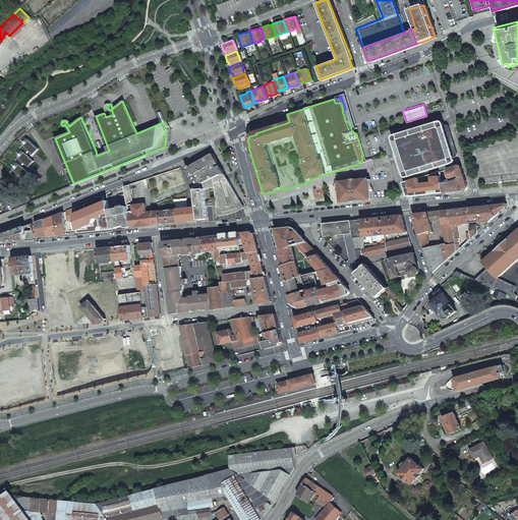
[(391,140),(395,154),(401,172),(402,174),(403,175),(404,176),(405,176),(428,169),(448,163),(450,162),(451,162),(452,161),(452,160),(451,157),(453,157),(454,156),(454,155),(455,154),(455,153),(452,143),(446,125),(445,124),(444,124),(443,124),(441,124),(440,121),(439,121),(436,122),(436,121),(424,125),(410,129),(394,134),(392,134),(392,135),(391,136),(391,137),(391,140)]
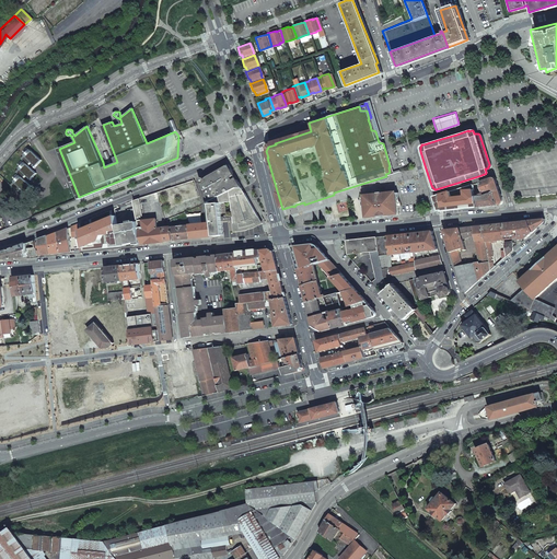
[(276,144),(275,143),(267,146),(265,151),(267,158),(268,158),(266,151),(268,147),(276,144)]
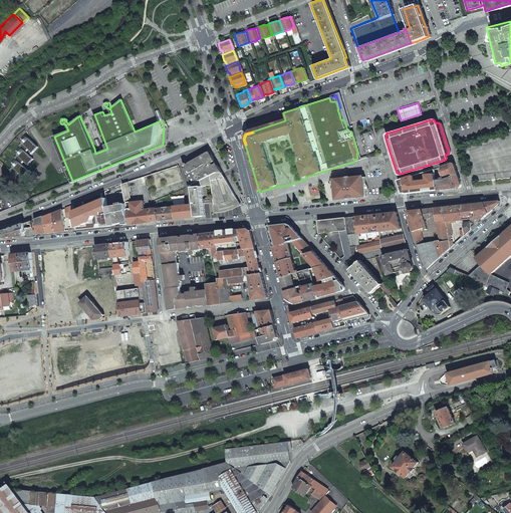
[(8,170),(14,175),(17,172),(21,175),(22,175),(27,171),(19,163),(22,160),(26,164),(26,163),(27,164),(31,159),(23,151),(26,148),(30,152),(31,151),(31,152),(36,147),(25,137),(19,142),(20,143),(17,146),(20,149),(15,154),(15,155),(13,158),(16,160),(10,166),(11,167),(8,170)]
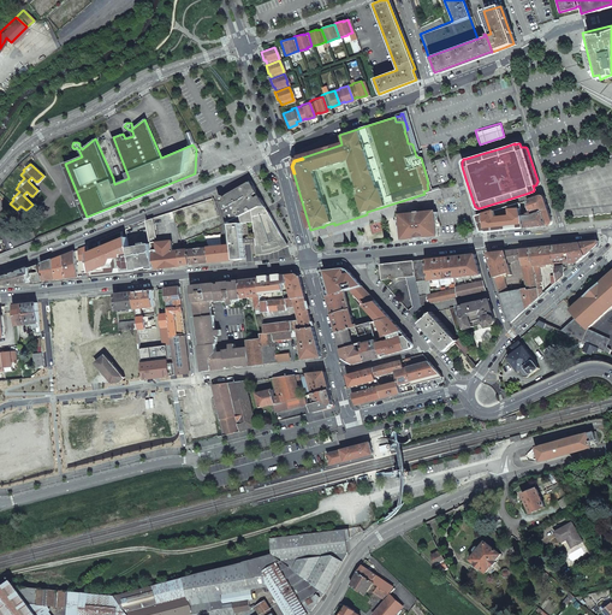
[(217,199),(224,222),(237,216),(256,206),(262,207),(248,181),(221,195),(220,194),(219,194),(218,194),(217,195),(217,199)]
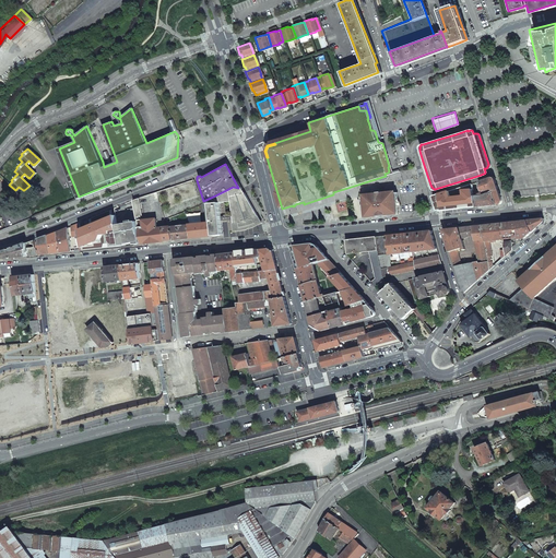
[(489,188),(495,203),(498,203),(499,202),(499,201),(499,200),(494,179),(493,178),(492,177),(489,177),(488,177),(476,181),(480,189),(481,191),(489,188)]
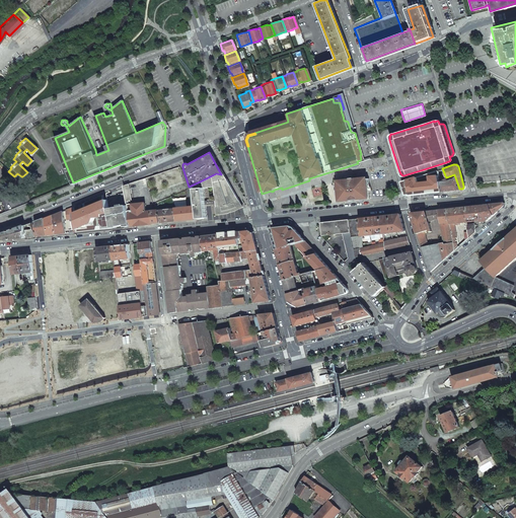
[(403,195),(443,191),(438,176),(437,170),(399,181),(403,195)]
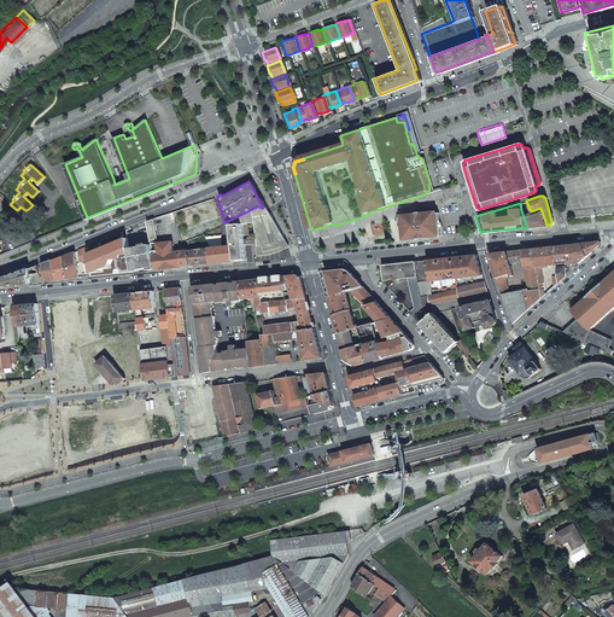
[(252,220),(256,255),(273,252),(287,246),(284,240),(263,208),(257,207),(224,222),(240,221),(252,220)]
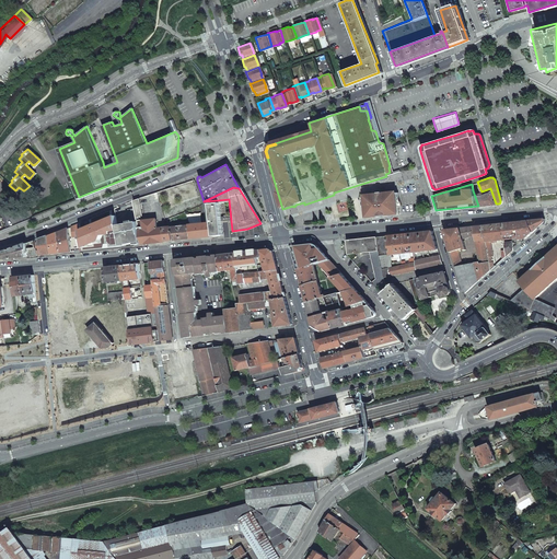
[(473,190),(478,206),(496,204),(490,188),(482,191),(480,189),(473,190)]
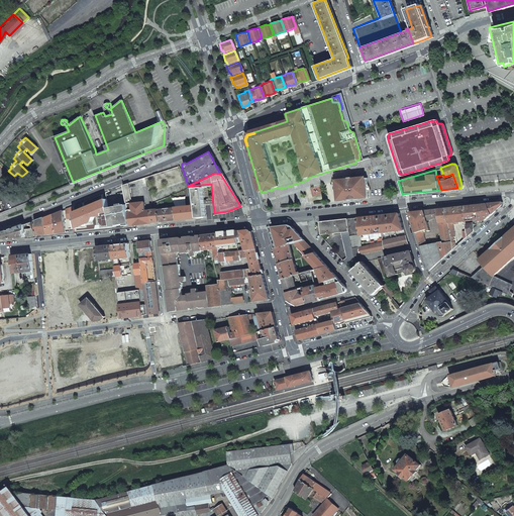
[(357,177),(338,179),(338,180),(331,181),(332,186),(334,186),(334,193),(335,200),(347,199),(347,197),(353,196),(354,198),(366,197),(365,191),(364,183),(366,183),(365,178),(364,178),(357,178),(357,177)]
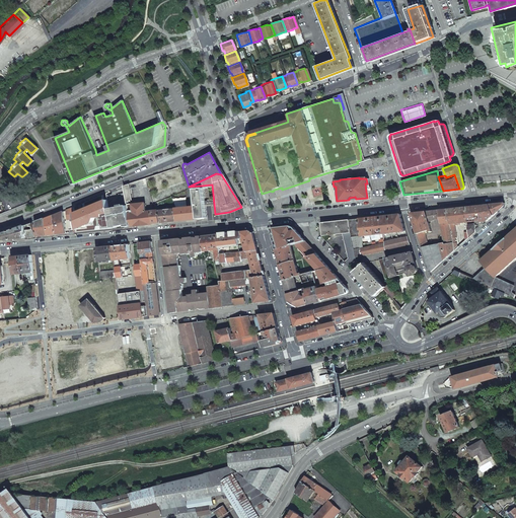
[(130,200),(127,182),(122,185),(123,192),(125,201),(130,200)]
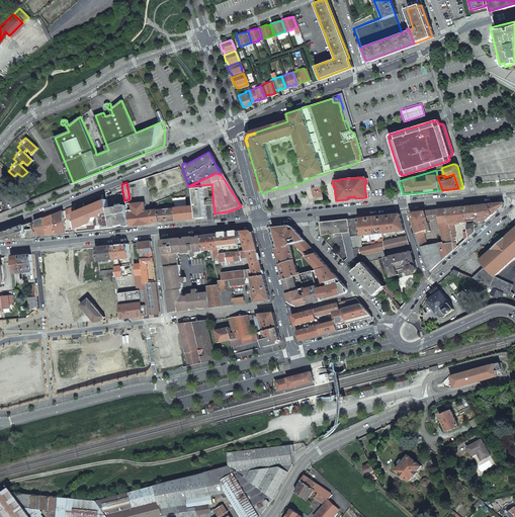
[(193,205),(194,218),(204,217),(201,185),(188,186),(189,193),(192,193),(193,205)]
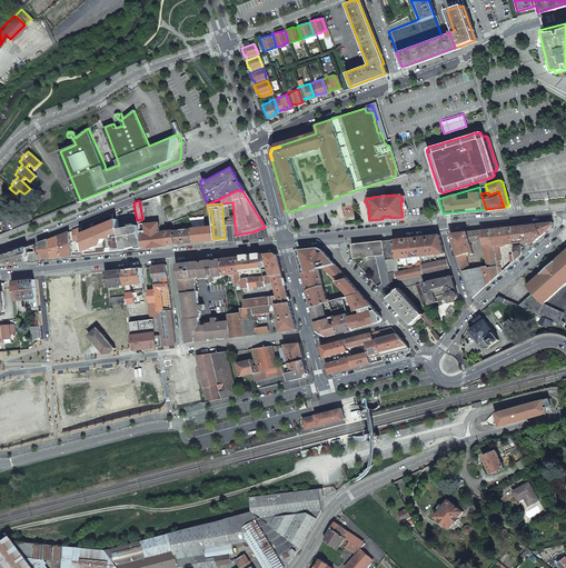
[(139,233),(137,220),(135,210),(128,211),(130,226),(117,228),(117,232),(120,249),(141,246),(139,233)]
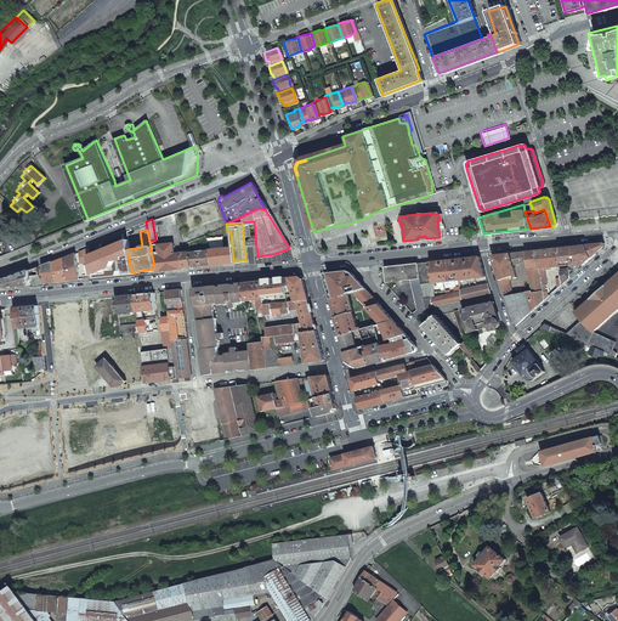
[(128,254),(125,238),(86,255),(86,261),(89,277),(131,272),(128,254)]
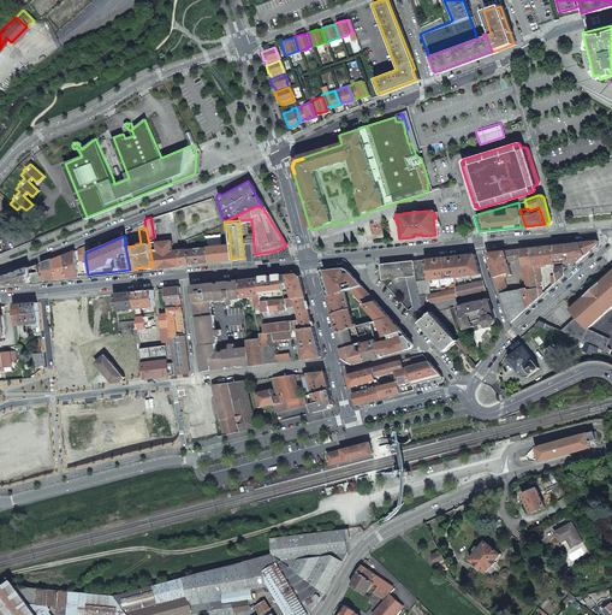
[(595,240),(577,242),(583,255),(596,243),(595,240)]
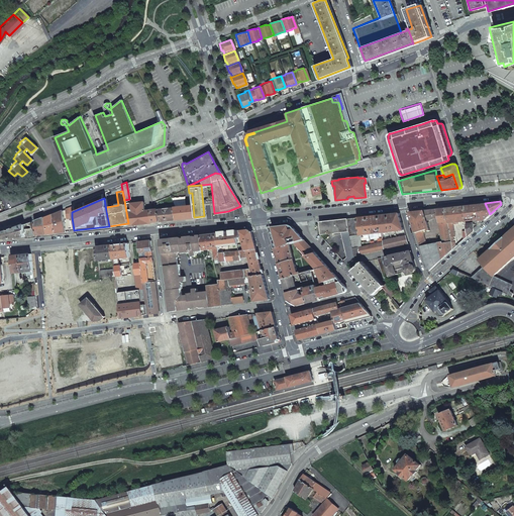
[(150,222),(149,209),(143,210),(143,209),(142,202),(130,203),(131,211),(126,212),(128,223),(128,224),(147,222),(150,222)]
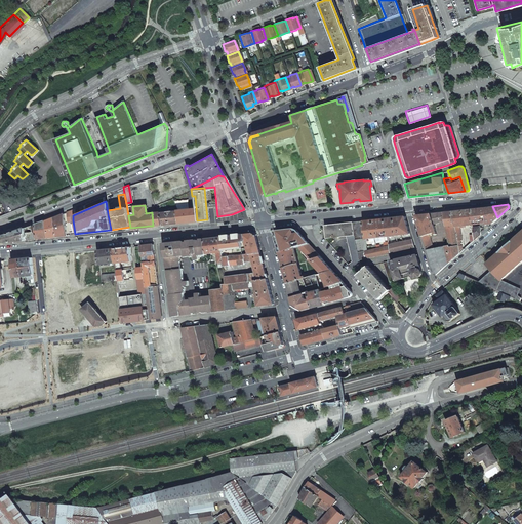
[(497,217),(492,206),(471,208),(472,224),(483,223),(483,225),(485,224),(491,223),(497,217)]
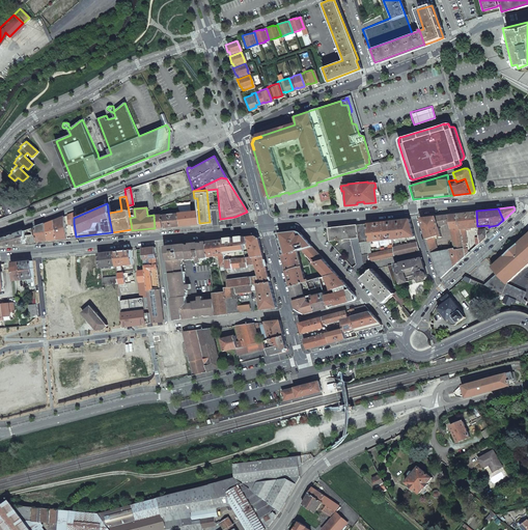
[(199,223),(198,211),(177,213),(179,225),(183,225),(199,223)]
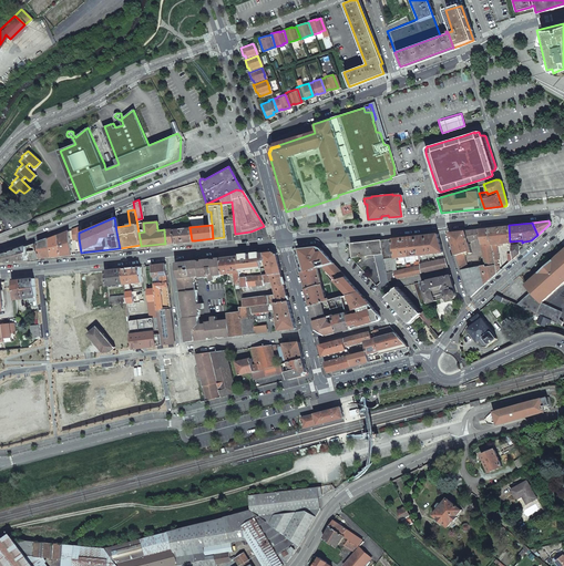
[(510,242),(509,225),(499,226),(486,227),(491,254),(493,265),(496,265),(495,259),(498,259),(495,244),(499,243),(499,245),(501,244),(501,243),(510,242)]
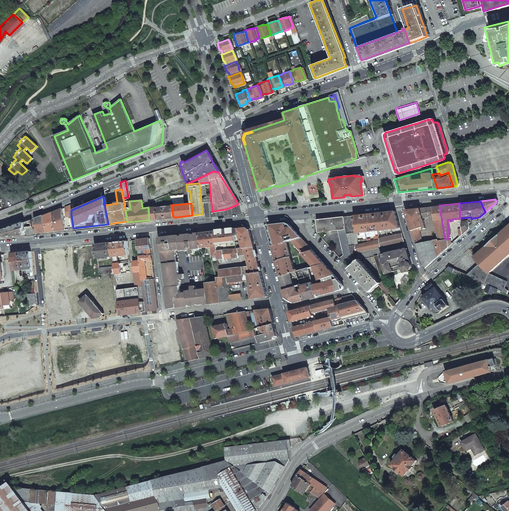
[(70,204),(63,207),(64,216),(71,215),(71,210),(70,204)]
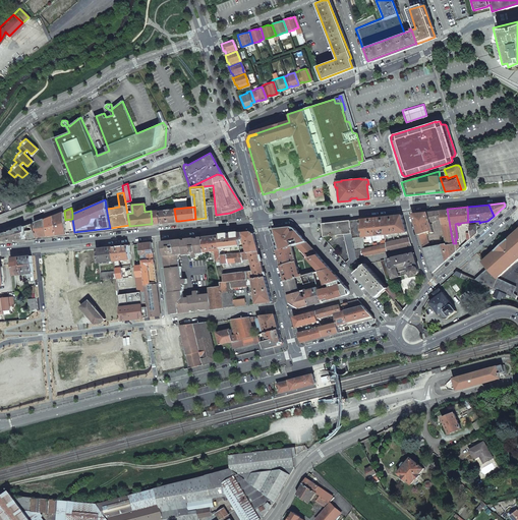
[(155,211),(151,211),(152,224),(176,221),(174,209),(173,209),(155,211)]
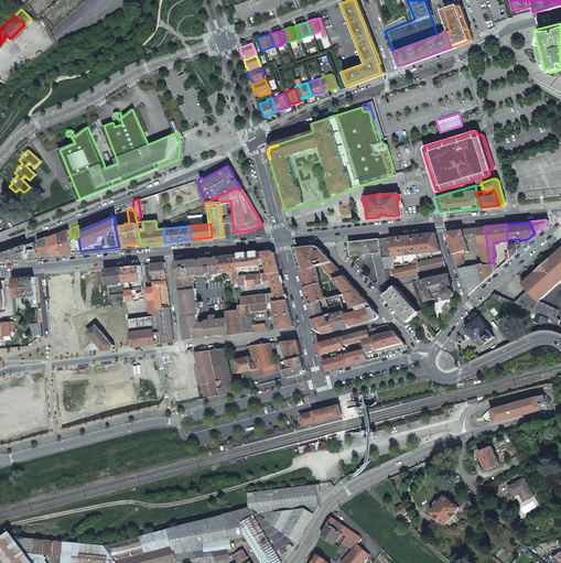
[(453,258),(464,294),(466,294),(493,272),(491,263),(488,252),(484,226),(474,227),(445,230),(453,258)]
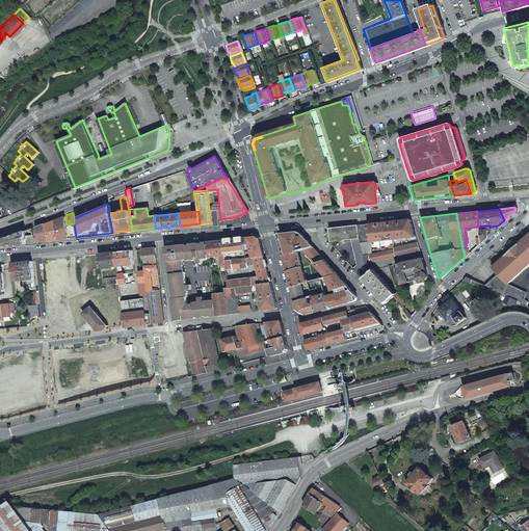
[(62,216),(53,220),(55,240),(65,239),(63,223),(62,216)]
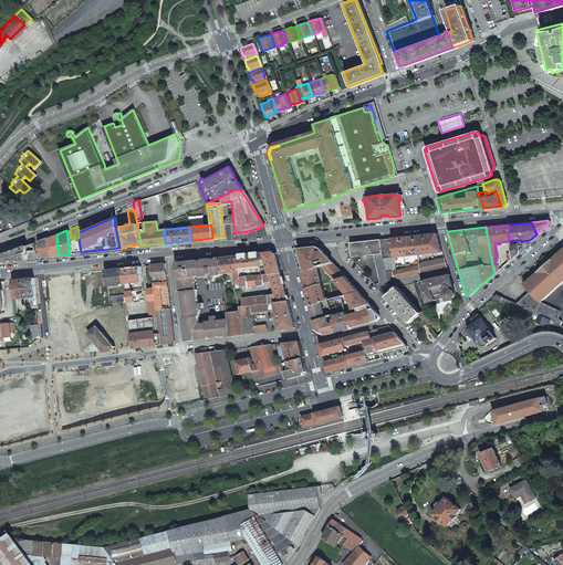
[(435,252),(440,251),(435,232),(413,236),(416,254),(433,252),(434,253),(435,253),(435,252)]
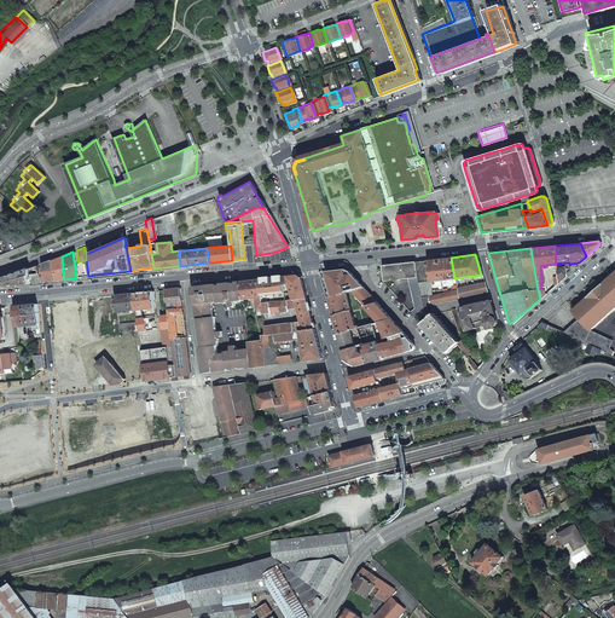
[(62,256),(51,260),(53,281),(64,279),(62,256)]
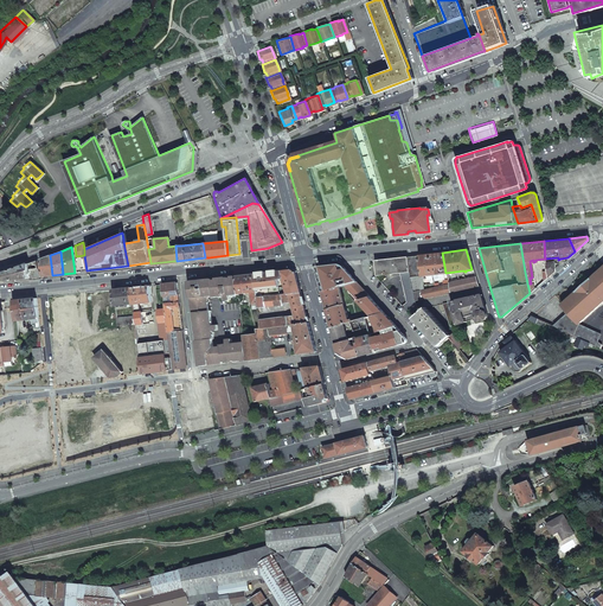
[(442,253),(406,256),(409,275),(419,275),(446,273),(442,253)]
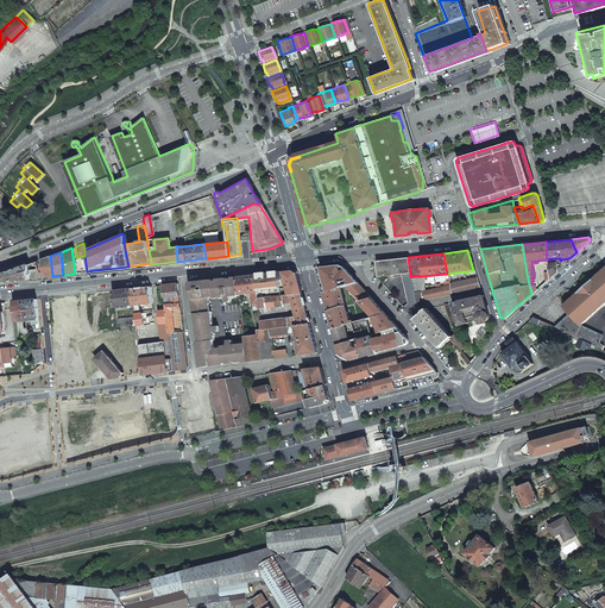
[(50,256),(39,259),(39,263),(38,263),(38,265),(39,265),(41,277),(52,276),(50,256)]
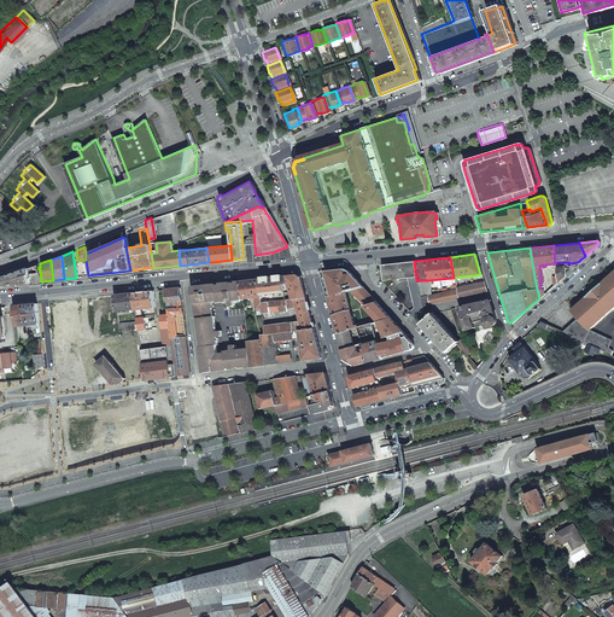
[(405,278),(413,308),(421,306),(420,296),(416,280),(414,261),(405,262),(380,265),(382,280),(405,278)]
